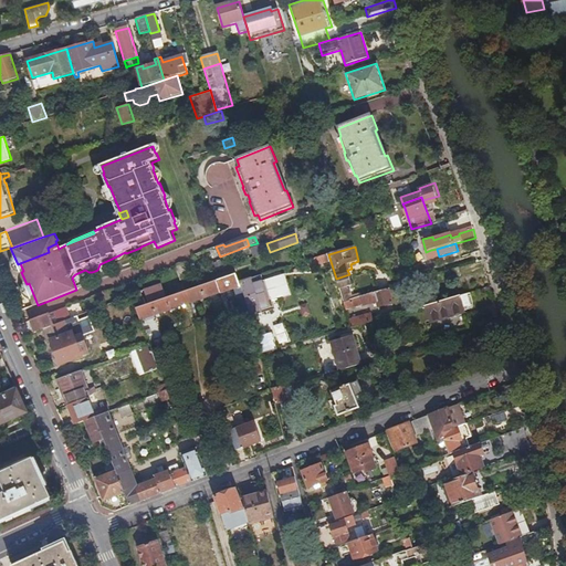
[(462,276),(460,269),(433,276),(436,284),(462,276)]
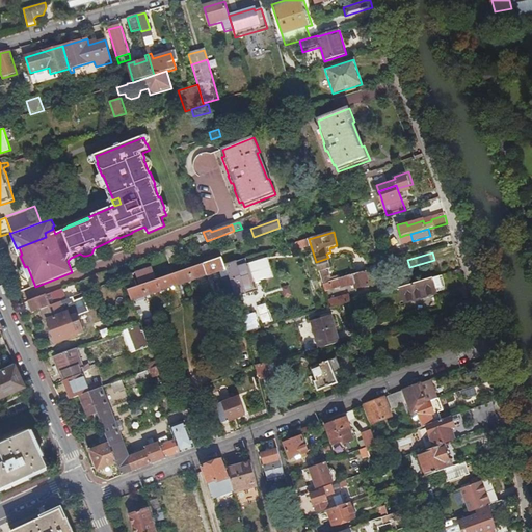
[(331,269),(328,258),(316,262),(323,286),(325,285),(329,284),(326,270),(331,269)]
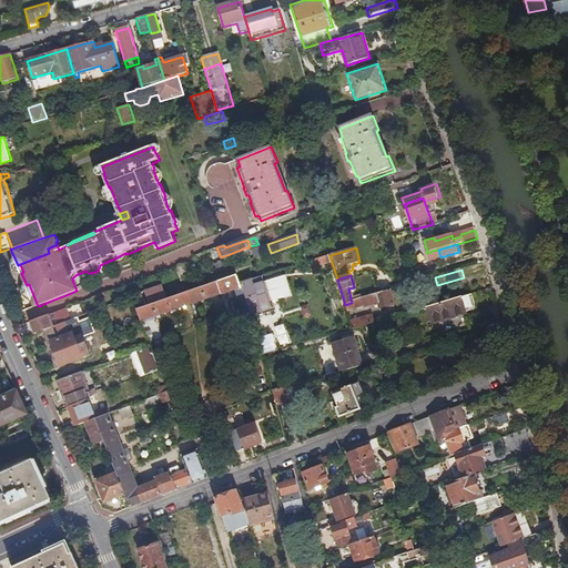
[(356,280),(362,300),(381,294),(375,280),(372,281),(371,277),(365,279),(364,277),(356,280)]
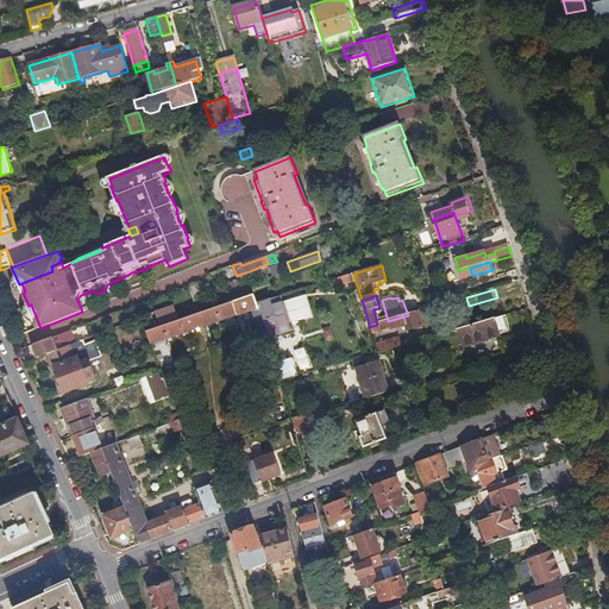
[(258,300),(162,333),(150,337),(155,350),(262,313),(264,313),(267,321),(274,344),(275,347),(278,346),(277,343),(287,340),(286,339),(296,337),(293,327),(292,327),(287,315),(284,308),(288,308),(286,301),(261,308),(258,300)]
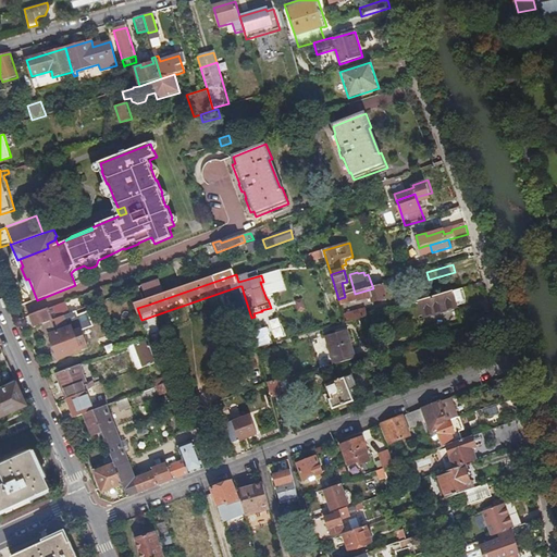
[(26,280),(36,300),(37,300),(28,279),(26,280)]
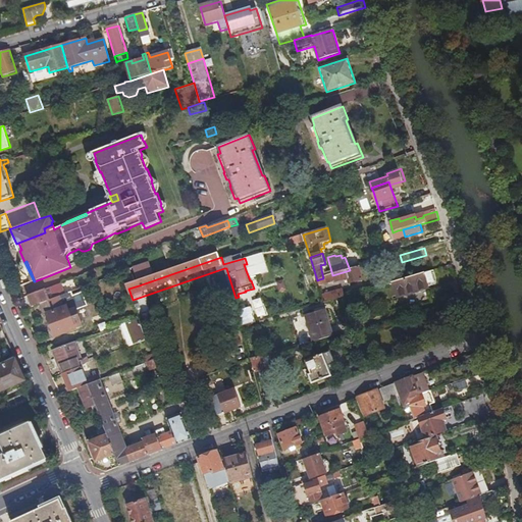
[(332,275),(323,278),(319,279),(320,282),(323,281),(324,284),(347,278),(349,284),(362,280),(358,268),(350,270),(332,275)]
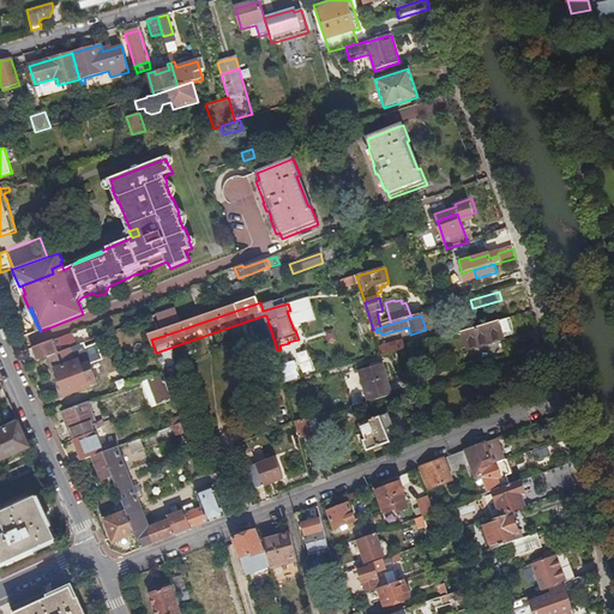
[(513,331),(510,319),(462,333),(467,349),(503,339),(503,338),(511,336),(513,331)]
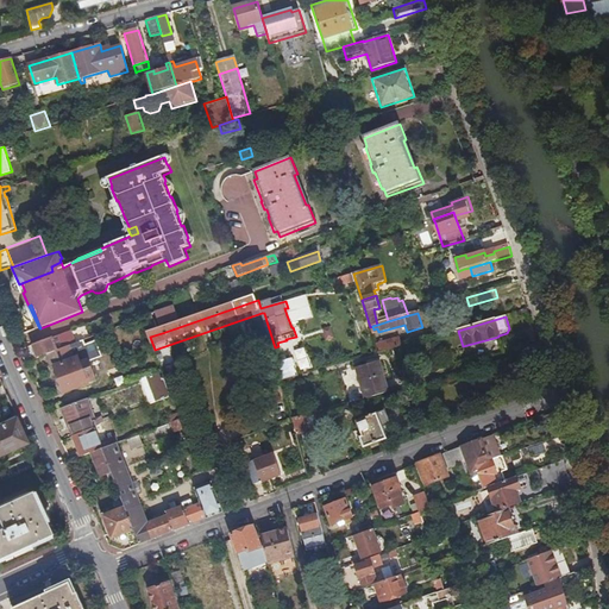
[(274,344),(267,321),(255,319),(262,341),(274,344)]
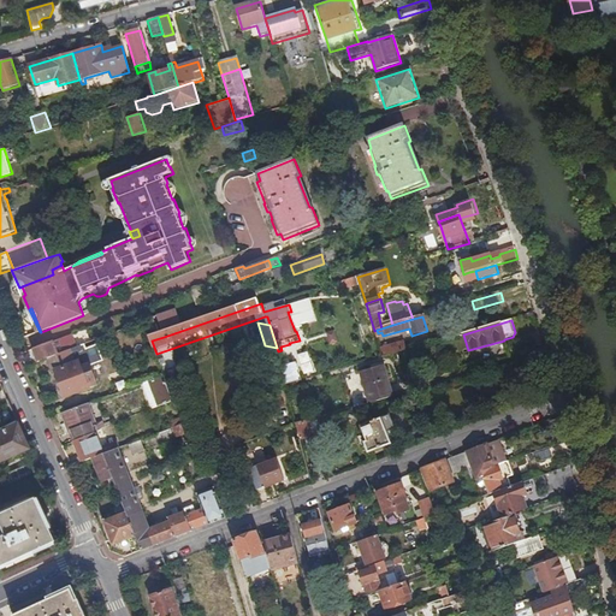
[(327,332),(331,344),(339,342),(336,330),(327,332)]
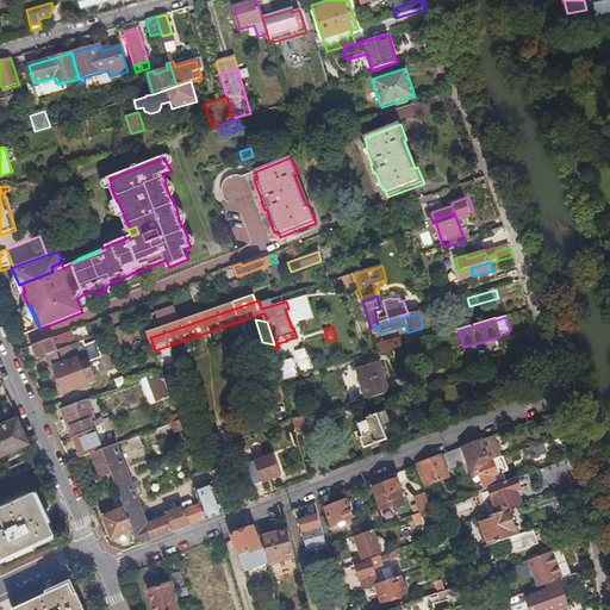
[(64,341),(68,347),(78,343),(75,337),(64,341)]
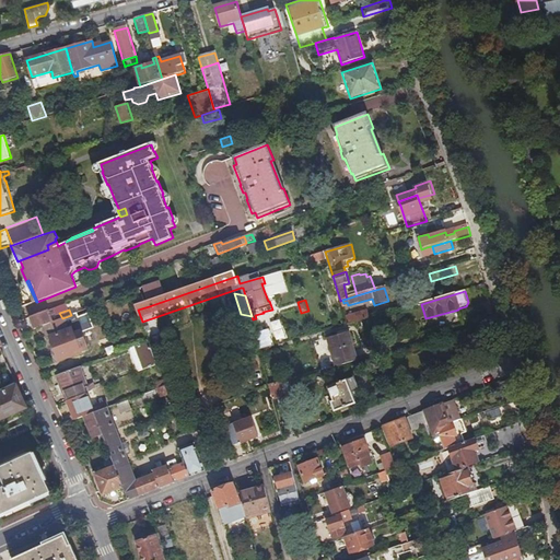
[(48,311),(31,317),(36,329),(43,326),(62,318),(59,313),(50,316),(48,311)]
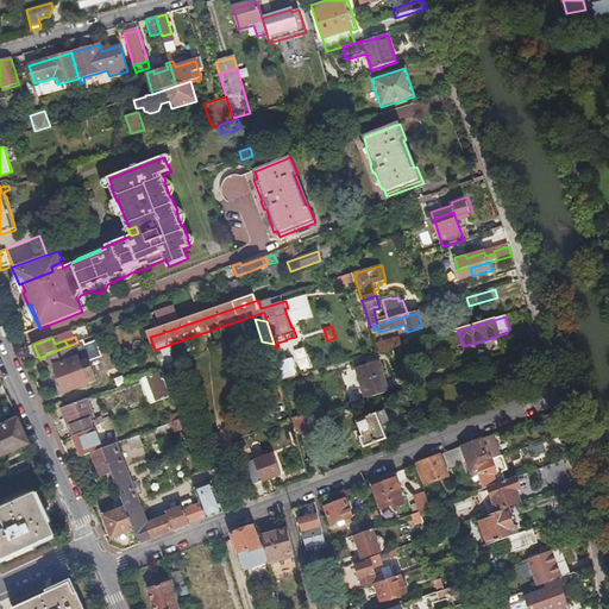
[(378,353),(402,346),(400,338),(380,344),(381,347),(376,349),(378,353)]
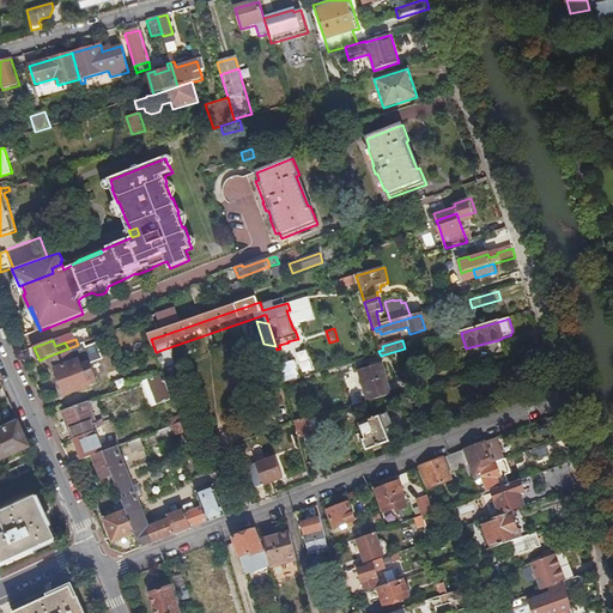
[(68,349),(47,357),(50,366),(56,369),(66,394),(89,386),(86,380),(95,376),(90,364),(93,363),(87,347),(83,349),(82,344),(78,345),(68,349)]
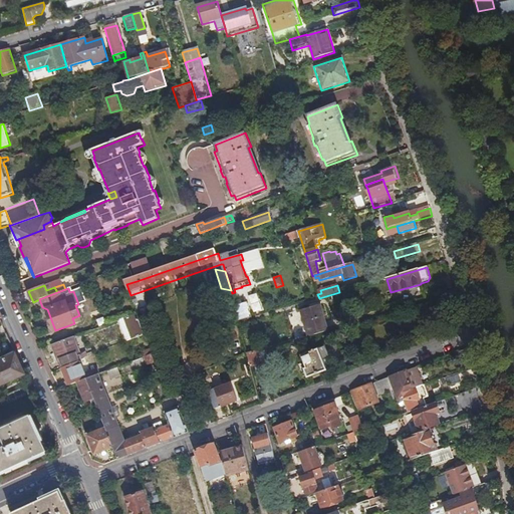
[(258,292),(249,295),(254,313),(263,310),(258,292)]
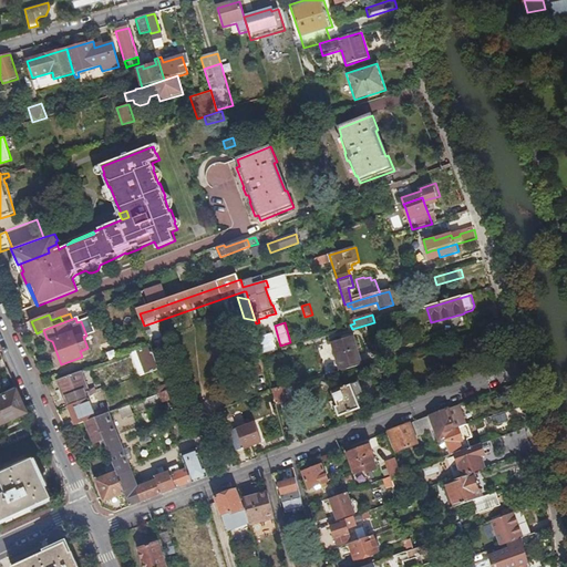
[(271,333),(257,338),(263,354),(277,350),(271,333)]
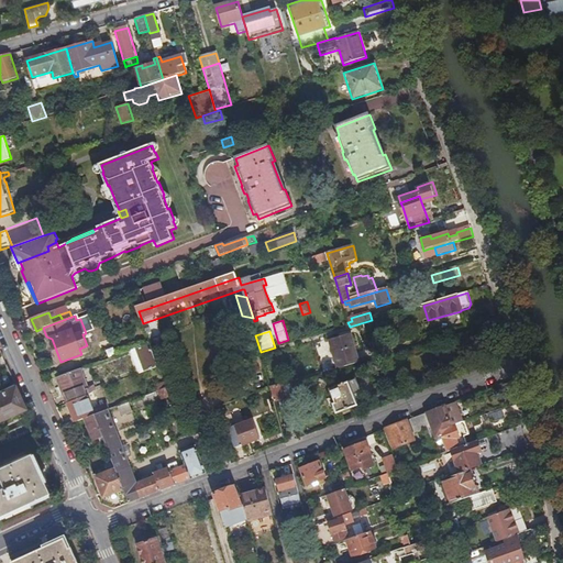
[(330,371),(360,363),(353,342),(324,350),(330,371)]
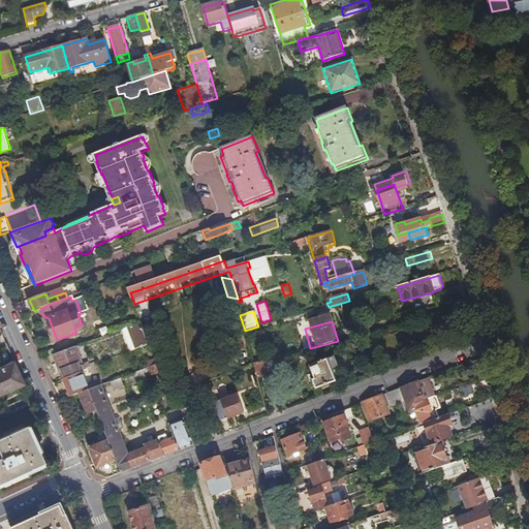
[(141,322),(130,327),(138,348),(149,344),(145,335),(141,322)]
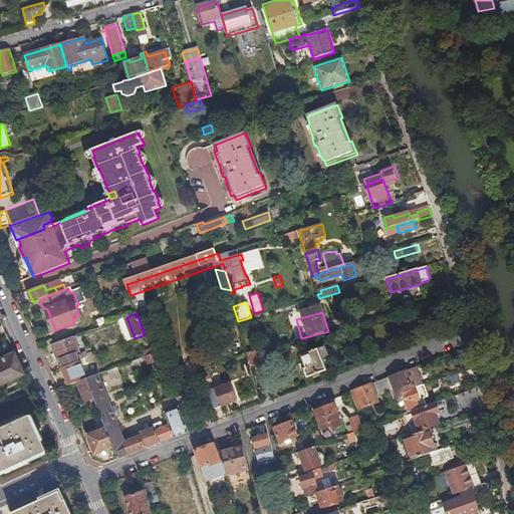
[(135,338),(126,317),(120,319),(129,340),(135,338)]
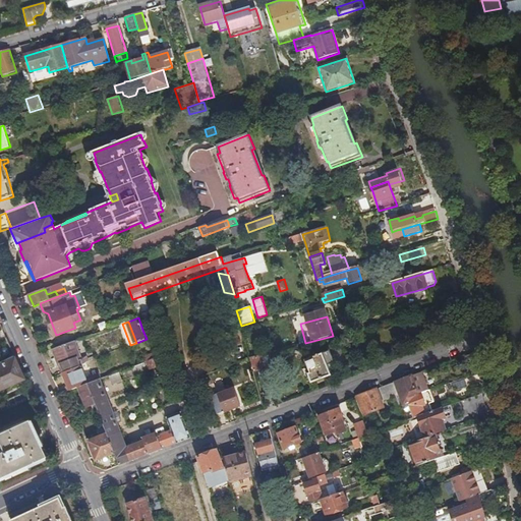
[(150,369),(160,366),(164,364),(150,327),(142,330),(147,339),(148,342),(154,353),(157,358),(147,362),(150,369)]
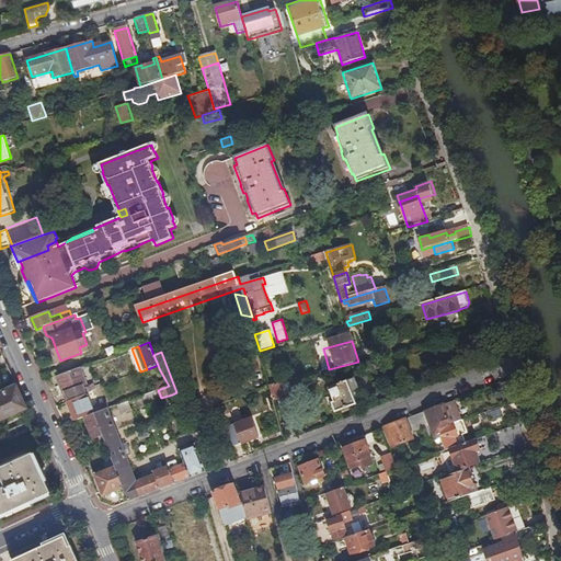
[(84,418),(94,413),(87,395),(86,389),(84,387),(86,386),(79,368),(58,376),(73,416),(73,418),(75,421),(84,418)]
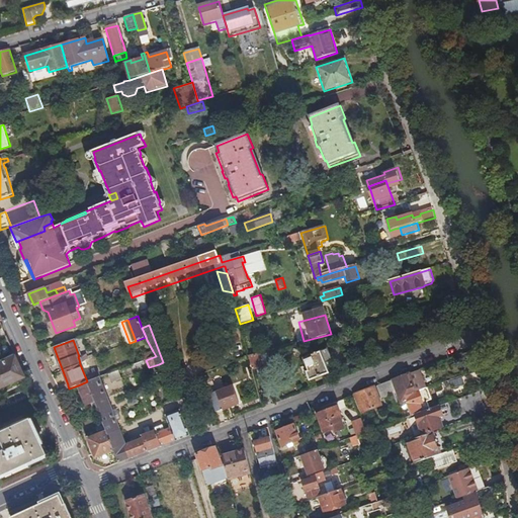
[(336,370),(329,350),(305,358),(309,371),(307,372),(310,380),(330,374),(330,372),(336,370)]
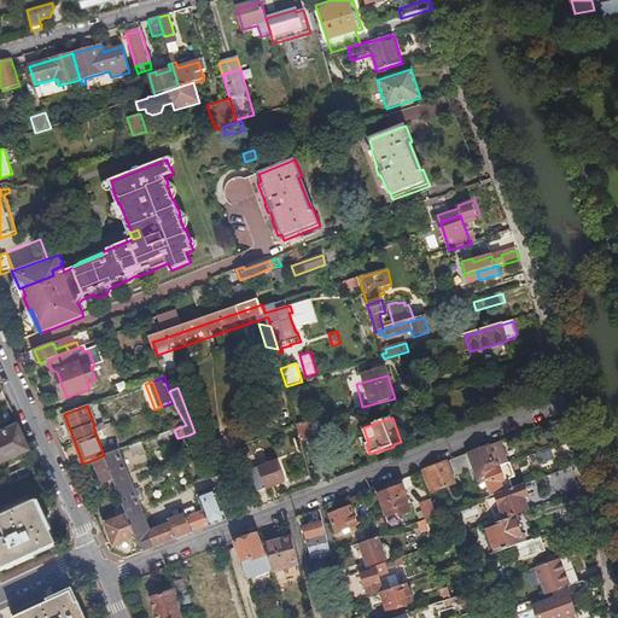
[(170,424),(173,430),(174,430),(186,425),(182,419),(170,424)]
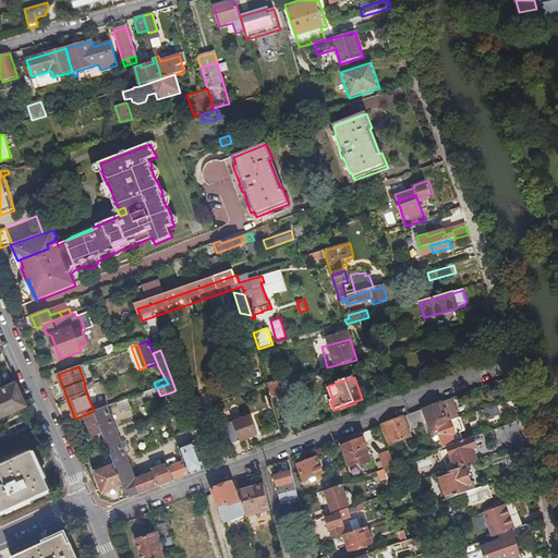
[(268,383),(273,398),(283,395),(283,392),(293,390),(290,378),(280,381),(280,380),(280,379),(268,383)]
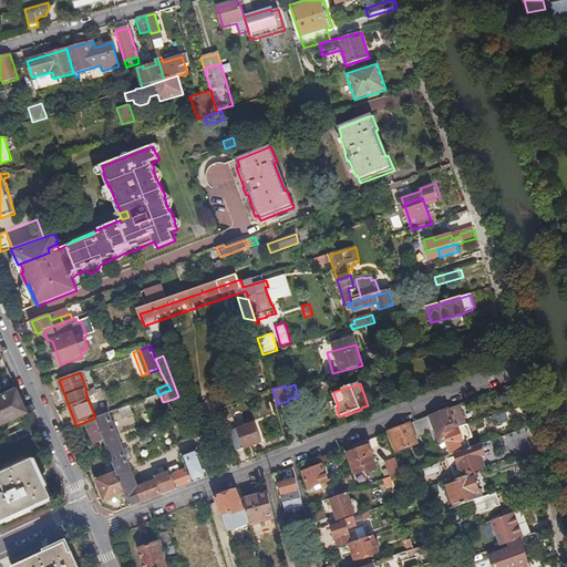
[(0,423),(24,412),(13,388),(0,393),(0,423)]
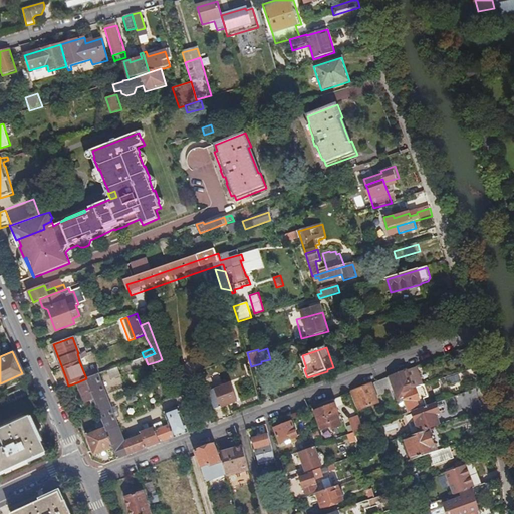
[(146,366),(142,358),(121,366),(123,373),(135,369),(136,370),(146,366)]
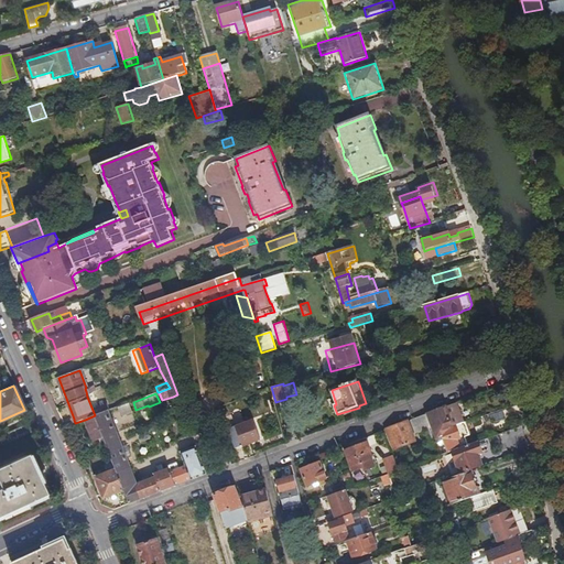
[(464,424),(456,404),(426,415),(432,429),(442,456),(446,454),(452,453),(468,446),(465,437),(469,435),(466,424),(464,424)]
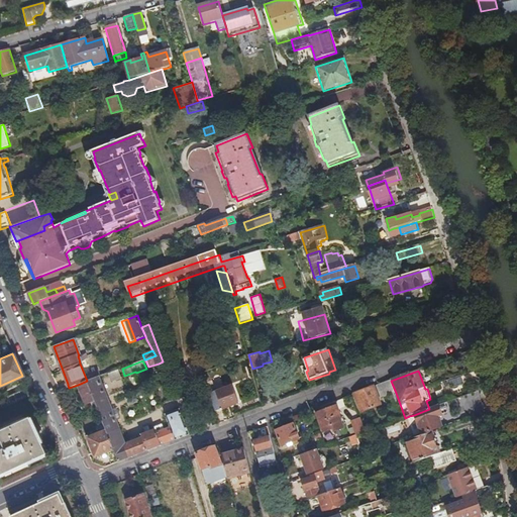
[(121,379),(119,372),(109,376),(112,383),(121,379)]
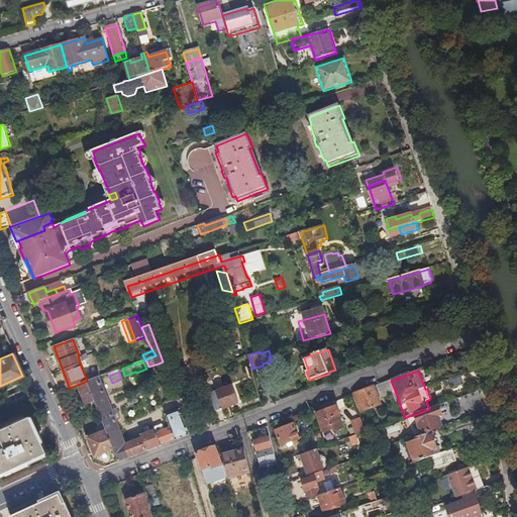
[(118,461),(190,434),(180,409),(166,414),(170,426),(157,432),(154,429),(150,431),(148,427),(144,429),(145,433),(141,434),(142,437),(125,444),(116,421),(112,411),(99,377),(87,381),(98,410),(105,427),(114,450),(118,461)]
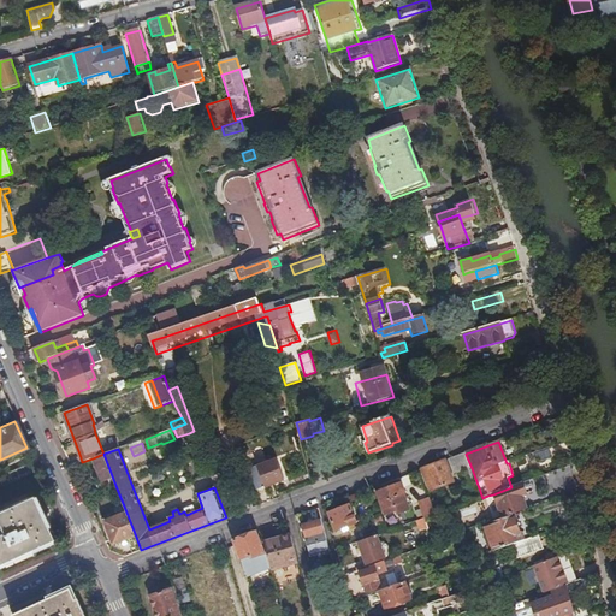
[(252,454),(255,463),(266,458),(261,449),(252,454)]
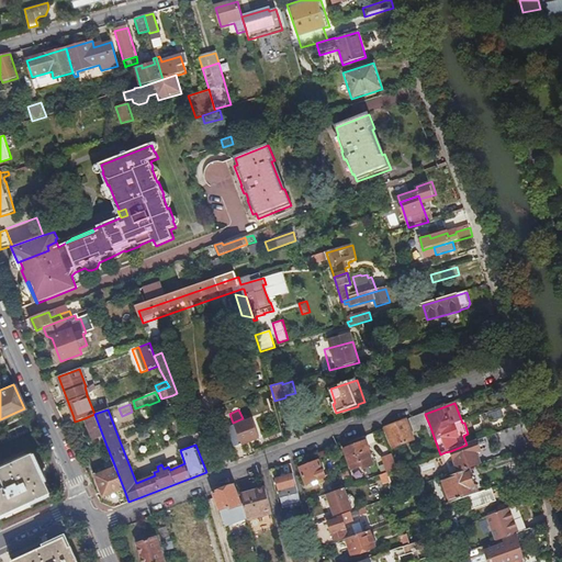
[(504,418),(502,412),(489,416),(491,423),(504,418)]
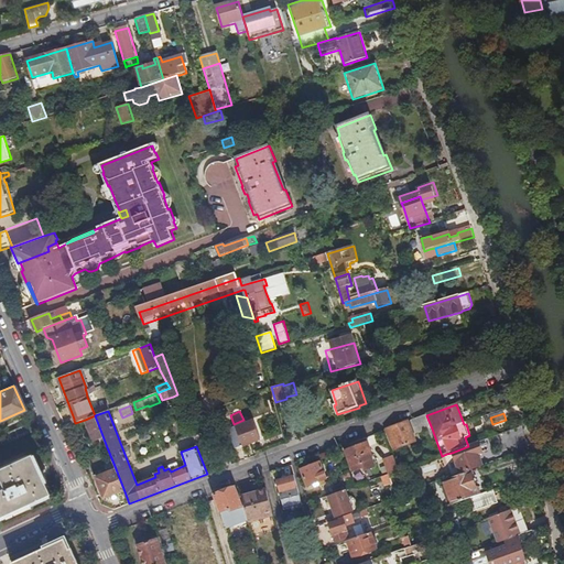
[(93,453),(107,447),(95,415),(85,420),(94,442),(89,444),(93,453)]
